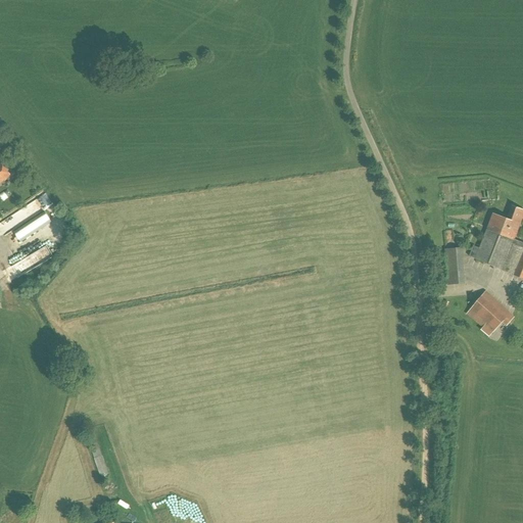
[(0,183),(11,176),(1,162),(0,160),(0,183)]
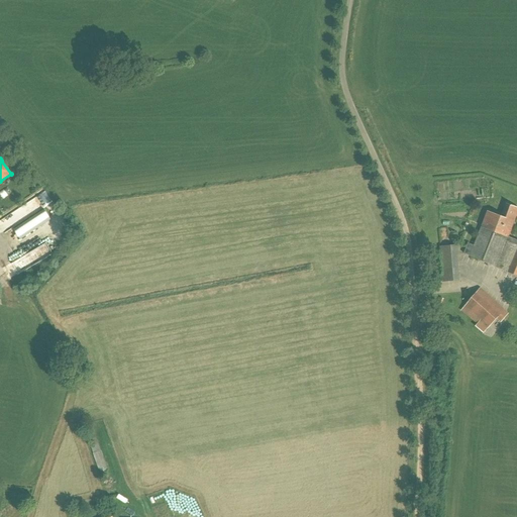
[(516,239),(508,236),(516,213),(516,207),(507,203),(502,216),(488,211),(482,227),(481,227),(474,245),(468,242),(463,253),(516,276),(516,239)]
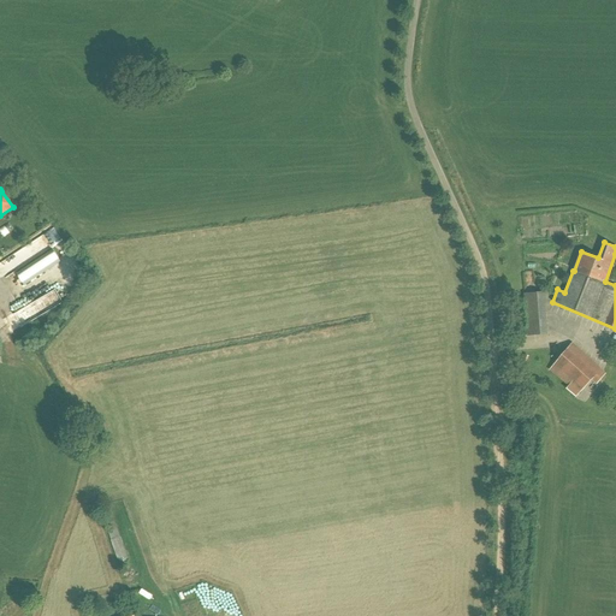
[(75,276),(84,272),(81,264),(75,266),(72,259),(52,266),(57,278),(73,271),(75,276)]
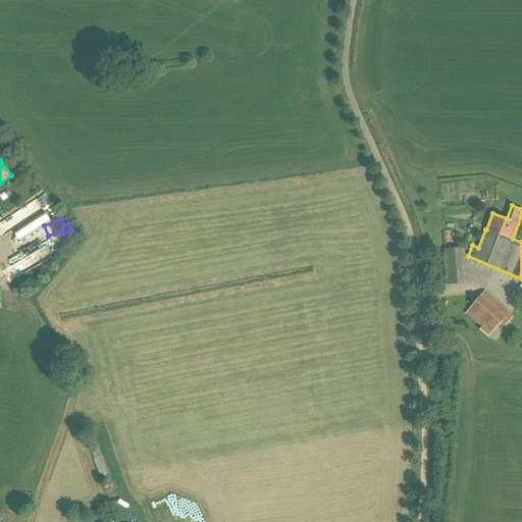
[(446,284),(464,283),(461,247),(442,249),(446,284)]
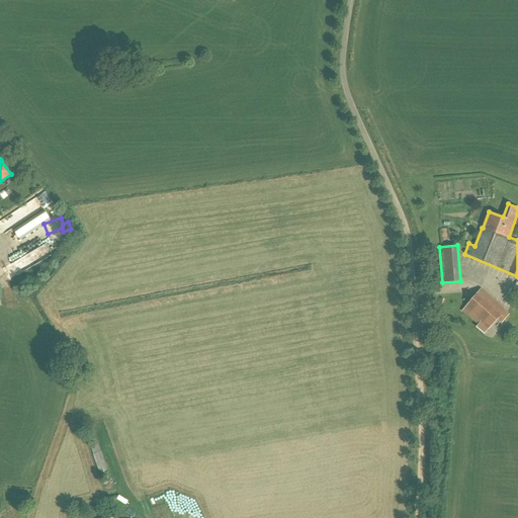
[(501,323),(508,315),(504,312),(506,310),(481,287),(464,308),(467,310),(464,314),(478,324),(476,326),(476,327),(485,335),(488,331),(498,319),(501,323)]
